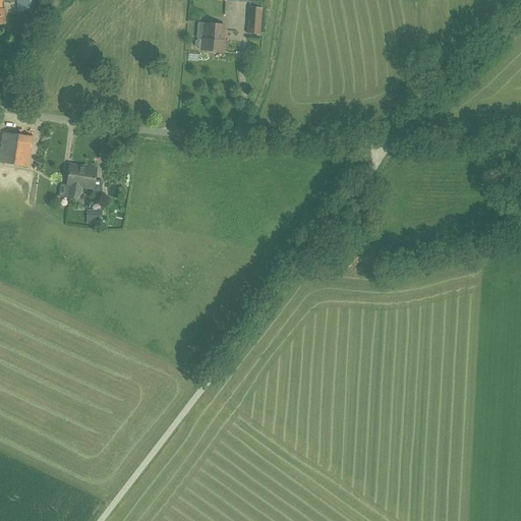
[(0,0),(0,22),(5,22),(4,9),(3,9),(2,3),(14,2),(14,0),(0,0)]
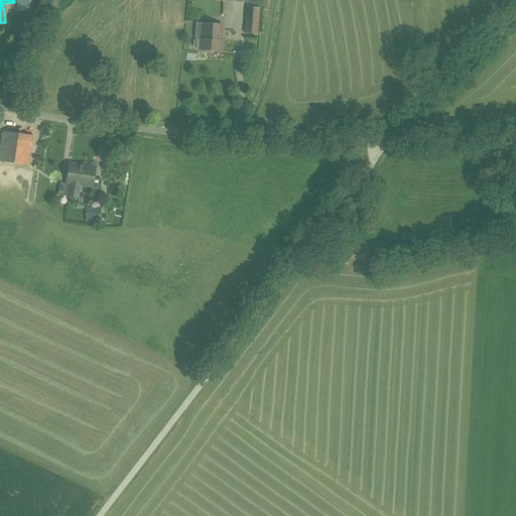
[(15,0),(16,11),(40,9),(39,1),(52,0),(15,0)]
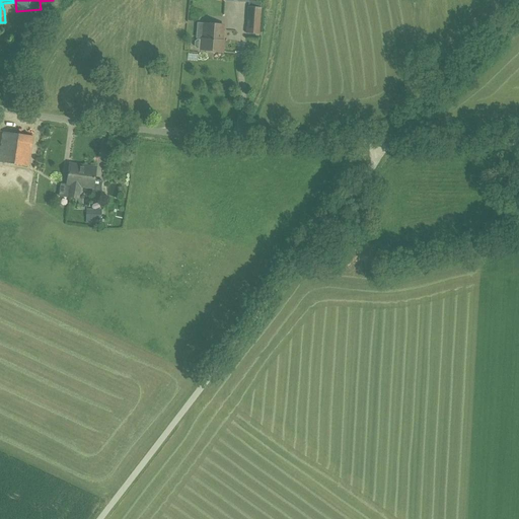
[(258,34),(261,7),(248,6),(245,33),(258,34)]
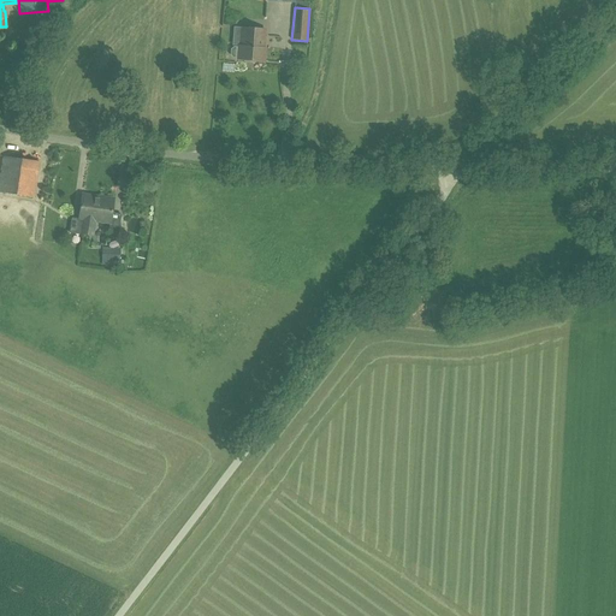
[(238,59),(265,61),(266,48),(264,47),(265,29),(242,28),(241,46),(240,46),(240,47),(234,47),(231,49),(230,54),(234,58),(238,58),(238,59)]
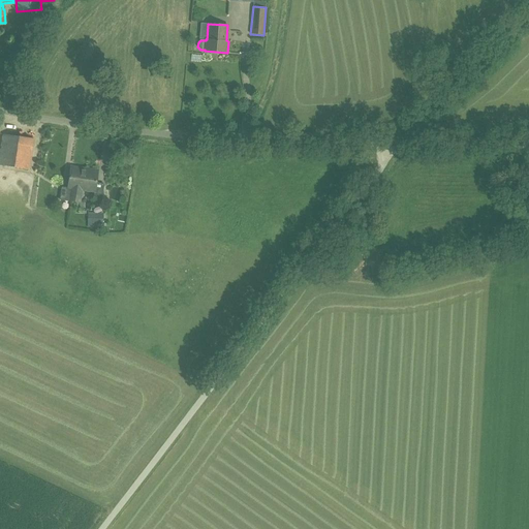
[(0,165),(29,170),(32,149),(33,138),(2,133),(0,149),(0,165)]
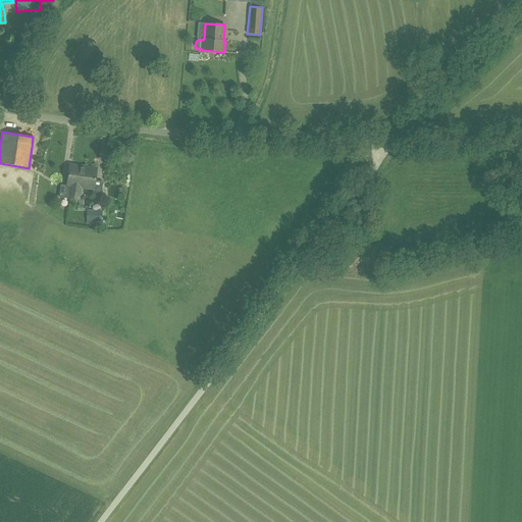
[(101,196),(103,181),(95,179),(97,168),(69,164),(67,185),(60,184),(58,197),(79,200),(81,188),(93,190),(92,195),(101,196)]
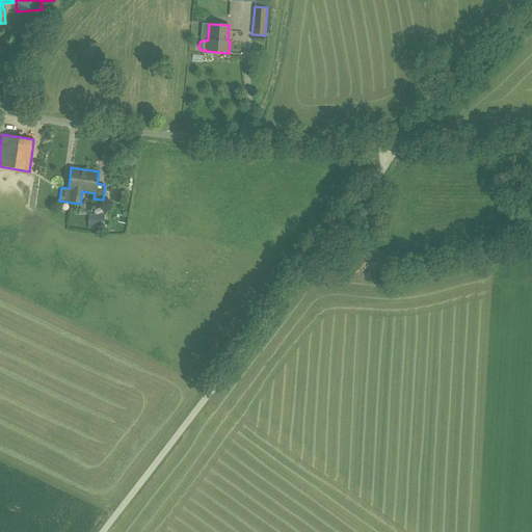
[(104,230),(104,214),(88,214),(87,229),(104,230)]
